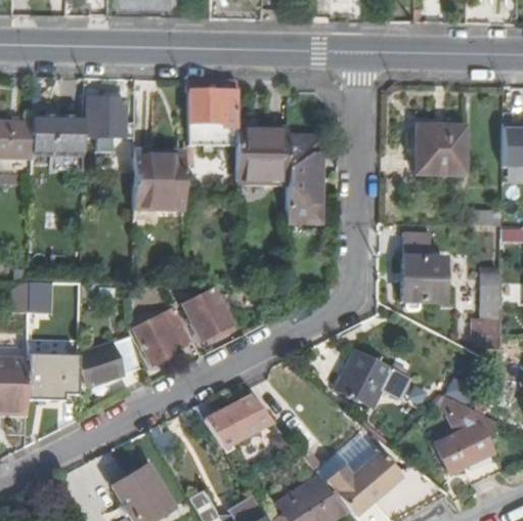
[(186,79),(185,122),(236,122),(237,89),(237,79),(186,79)]
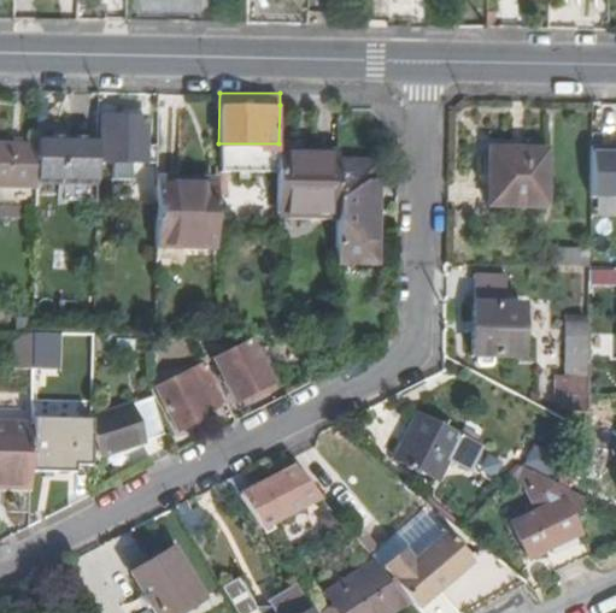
[(97,177),(97,201),(113,202),(115,183),(112,183),(112,177),(132,177),(132,160),(156,160),(157,143),(147,142),(146,116),(98,115),(97,142),(97,177)]
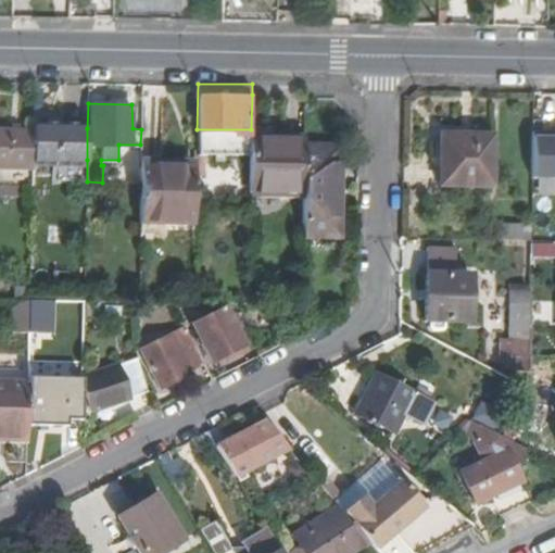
[(554,121),(533,122),(533,134),(554,133),(554,121)]
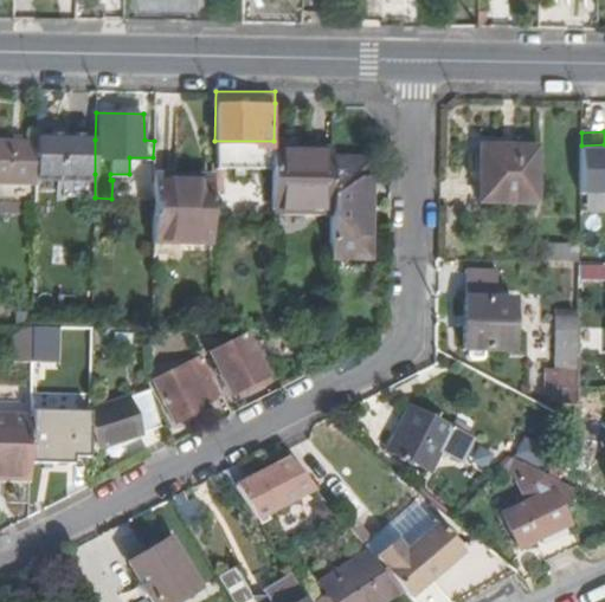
[(36,141),(36,173),(95,174),(95,140),(36,138),(36,141)]
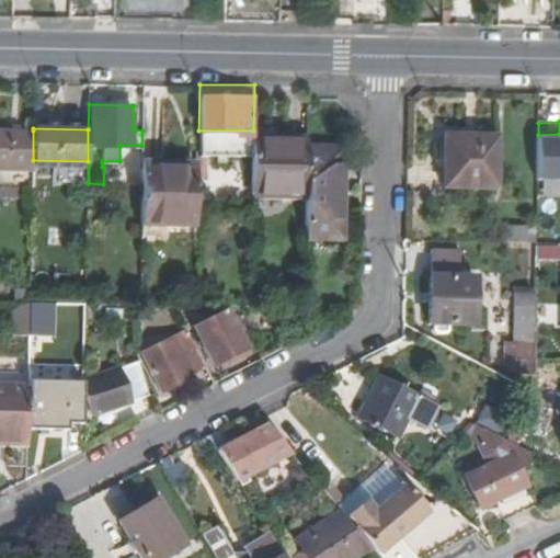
[(33,160),(33,131),(0,129),(0,169),(33,169),(33,160)]
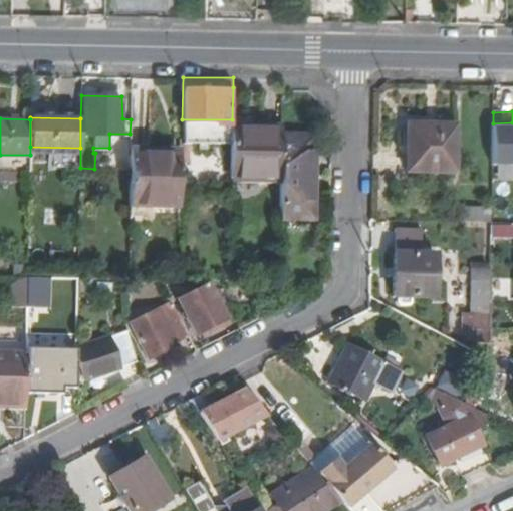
[(455,122),(408,121),(407,170),(453,171),(455,122)]
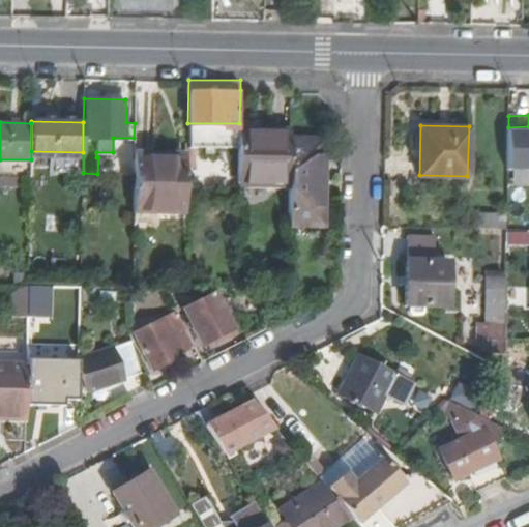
[(528,127),(509,127),(507,180),(528,180),(528,127)]
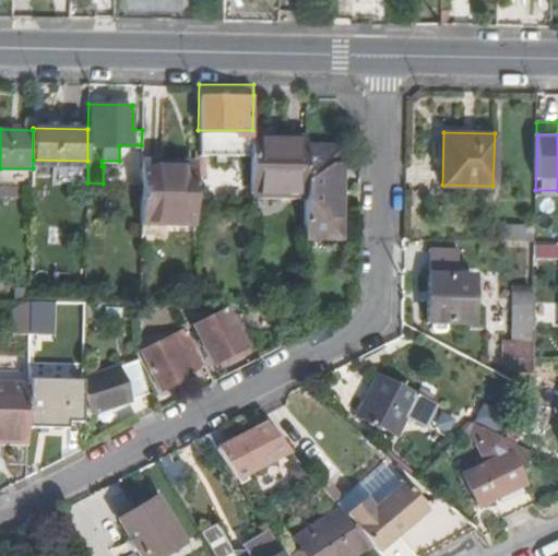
[(252,154),(251,192),(304,193),(305,145),(305,138),(252,138),(252,154)]
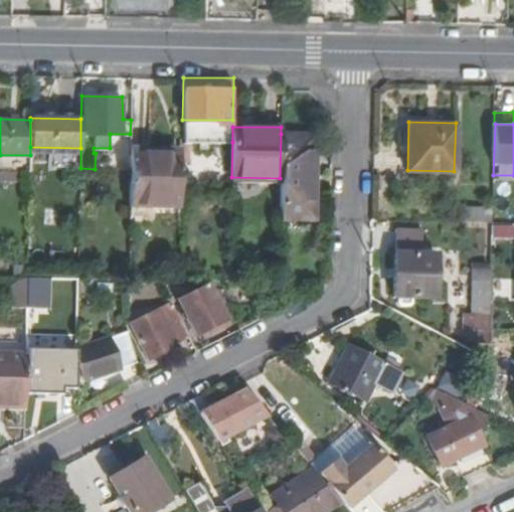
[(280,178),(280,216),(311,216),(312,134),(281,134),(280,178)]
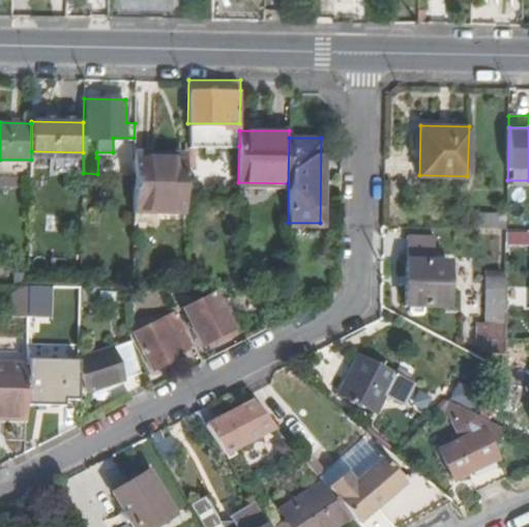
[(134,154),(133,209),(185,210),(187,155),(134,154)]
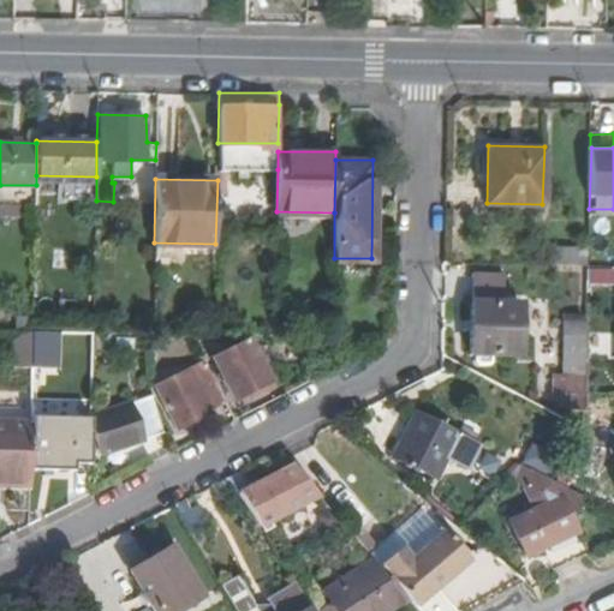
[(555,246),(555,264),(586,264),(588,247),(555,246)]
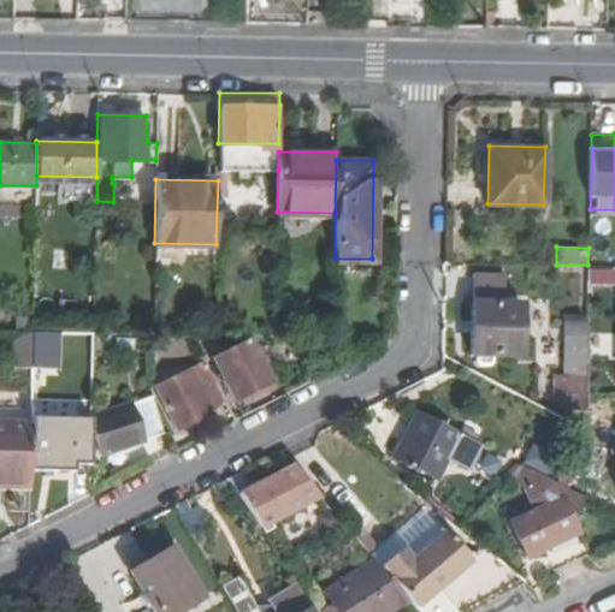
[(614,266),(590,265),(589,283),(614,283),(614,266)]
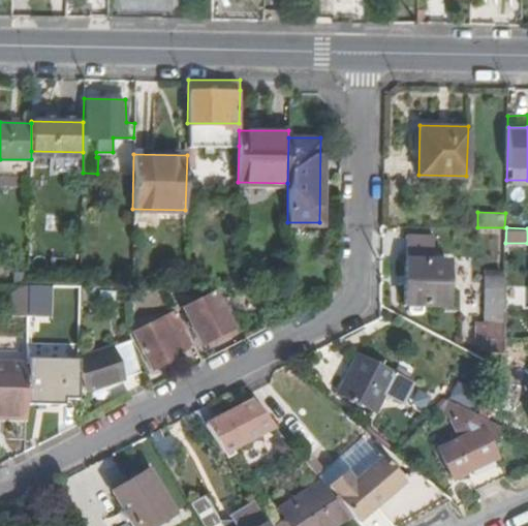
[(448,260),(406,259),(405,304),(446,306),(448,260)]
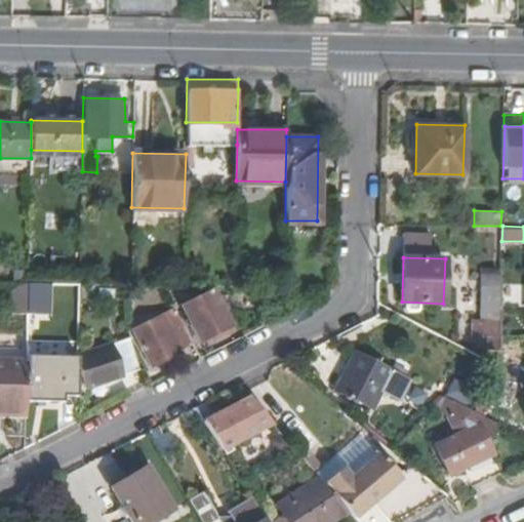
[(29,267),(29,281),(48,282),(48,267),(29,267)]
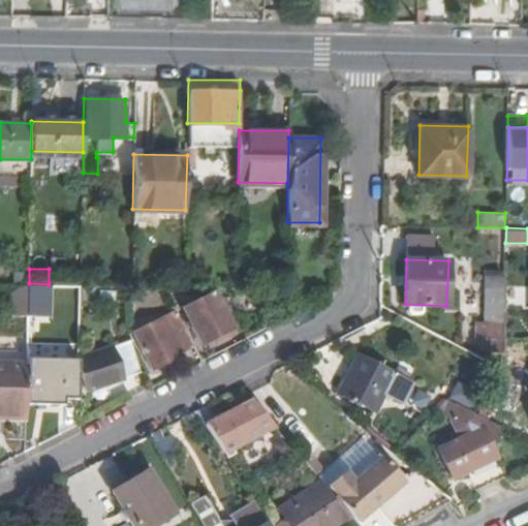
[(485,345),(501,350),(503,271),(487,270),(485,345)]
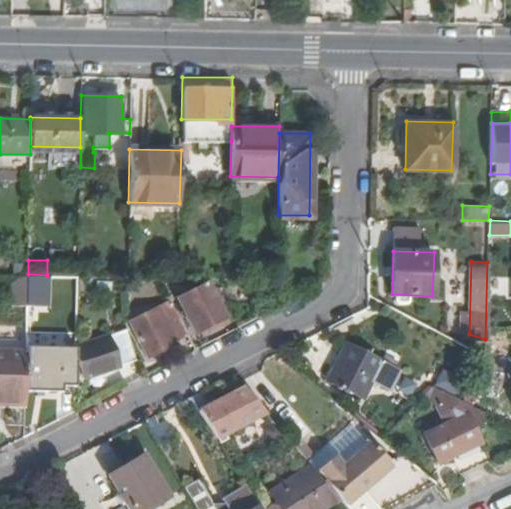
[(28,279),(28,305),(71,305),(72,275),(47,275),(28,274),(28,279)]
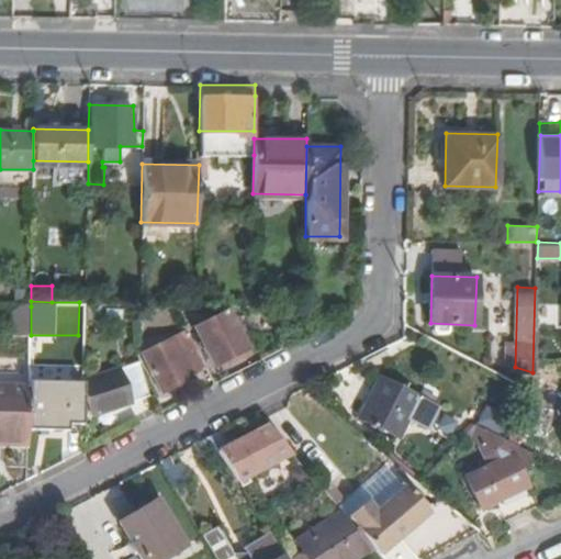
[(86,302),(86,317),(101,317),(101,302),(86,302)]
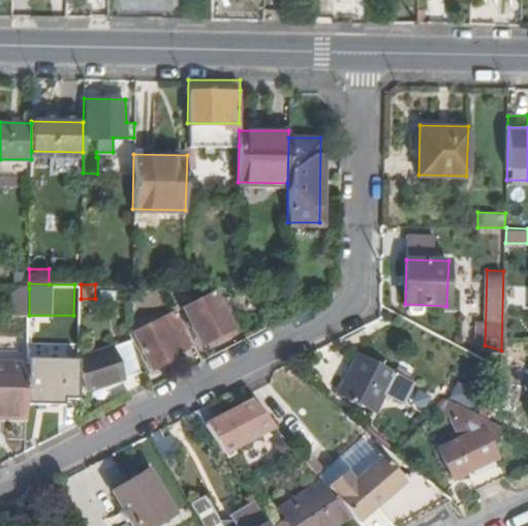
[(0,318),(3,319),(3,325),(19,325),(18,349),(28,349),(29,315),(29,288),(0,287),(0,318)]
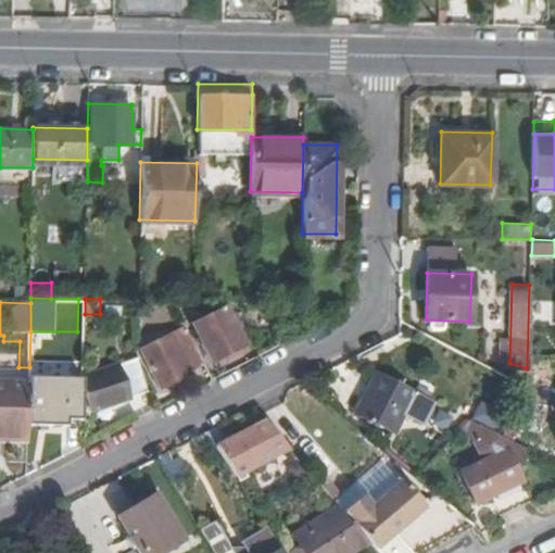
[(192,324),(212,361),(243,343),(225,306),(192,324)]
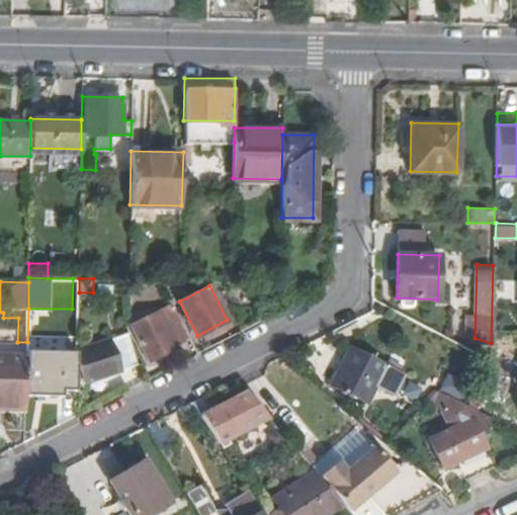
[(175,343),(191,335),(173,303),(131,324),(150,359),(177,346),(175,343)]
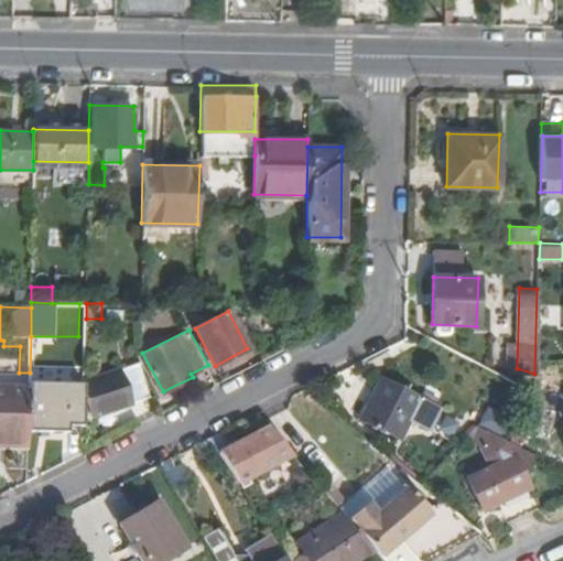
[(85,385),(85,399),(94,418),(151,395),(141,360),(85,385)]
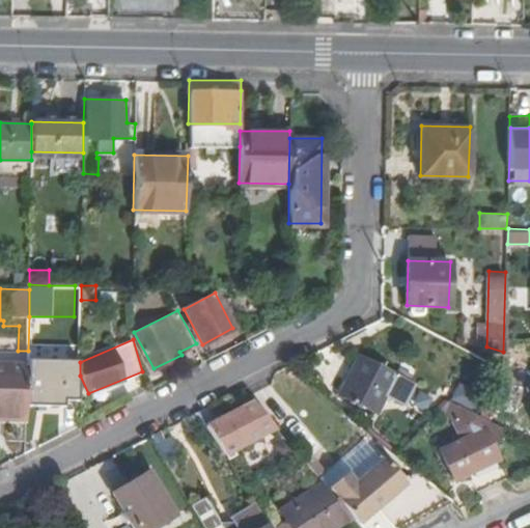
[(28,358),(62,359),(63,342),(29,341),(28,358)]
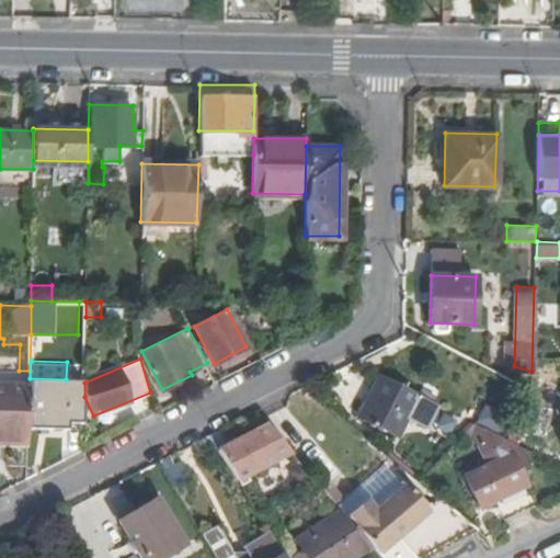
[(419,398),(420,395),(380,374),(358,414),(398,435),(409,416),(427,425),(437,408),(419,398)]
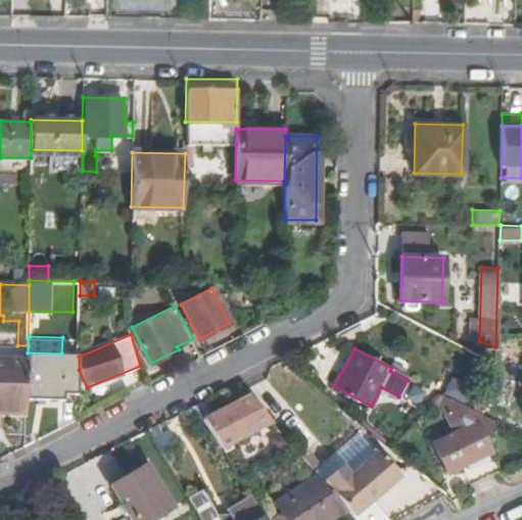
[(0,403),(27,404),(28,356),(0,356),(0,403)]
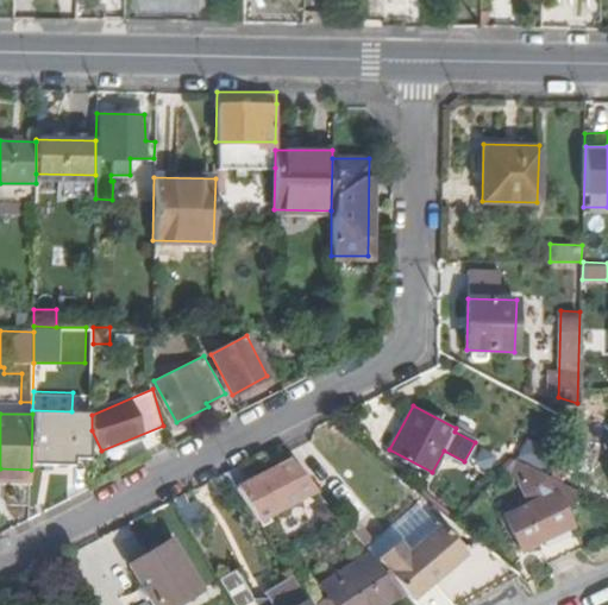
[(234,486),(248,480),(239,462),(224,471),(234,486)]
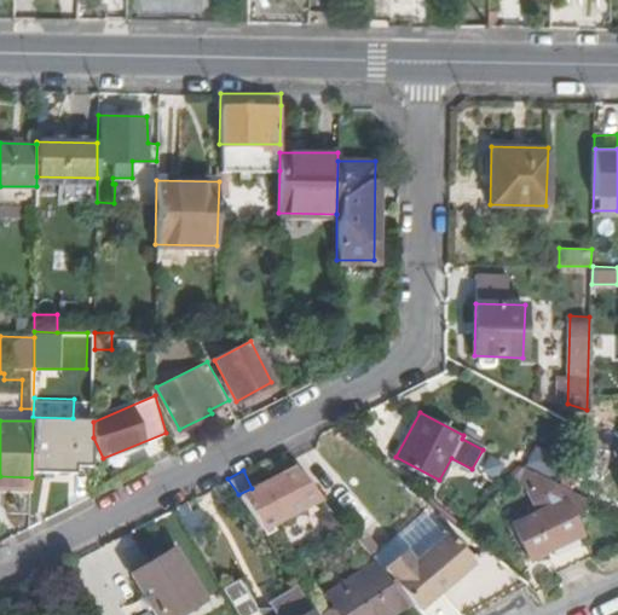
[(284,471),(252,488),(238,494),(263,532),(323,499),(299,470),(287,476),(284,471)]
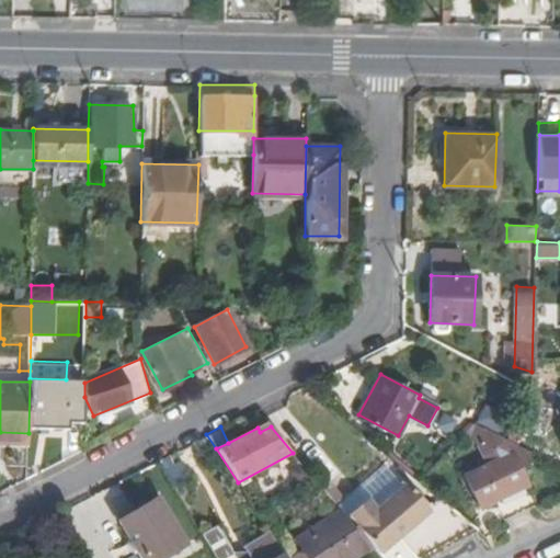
[(463,476),(487,527),(535,504),(512,453),(463,476)]
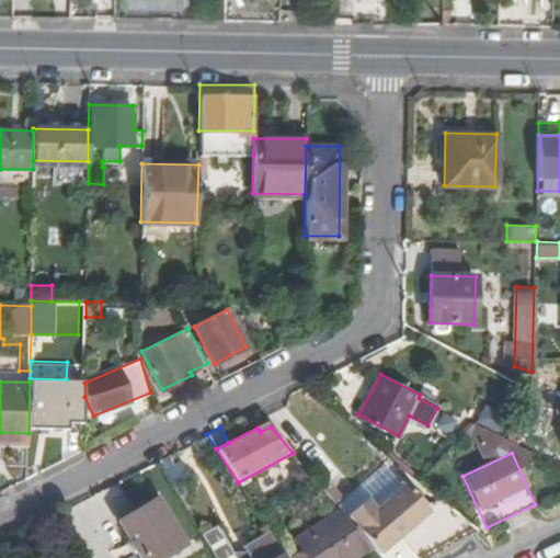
[(180,457),(164,466),(174,484),(190,476),(180,457)]
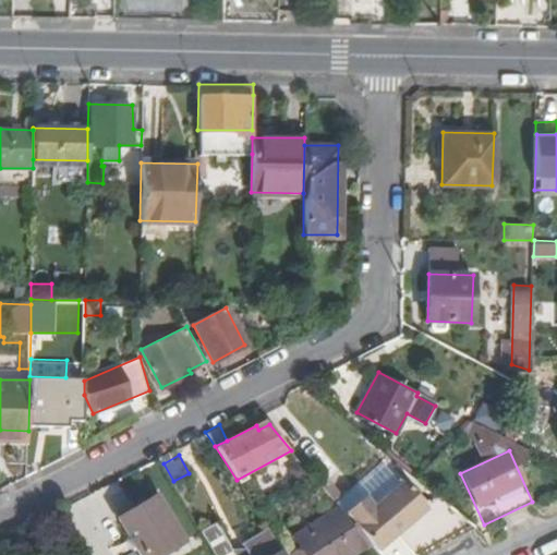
[(422,554),(474,527),(437,496),(426,507),(409,487),(360,531),(370,543),(379,554),(422,554)]
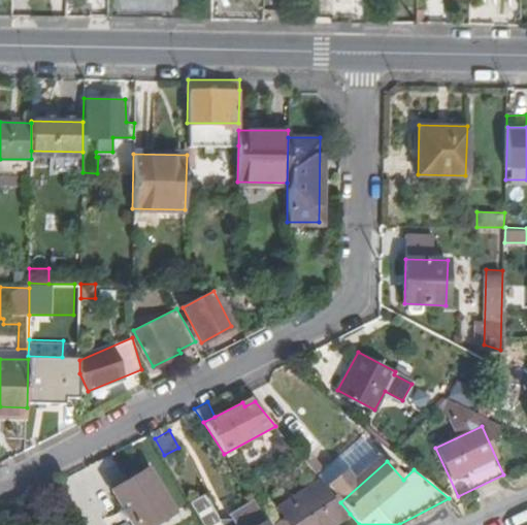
[(147,468),(111,490),(132,524),(149,524),(173,511),(147,468)]
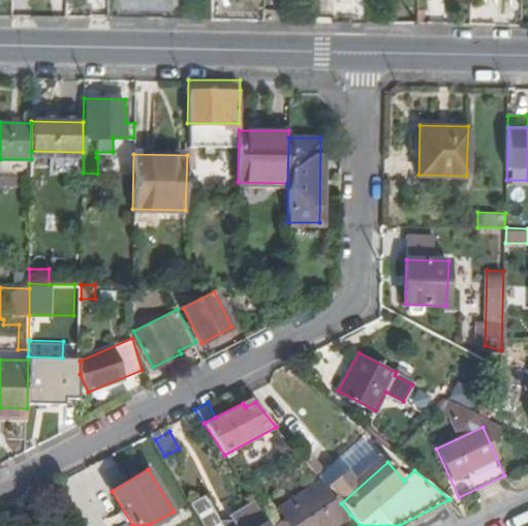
[(341,503),(320,480),(278,506),(287,525),(335,525),(350,515),(341,503)]
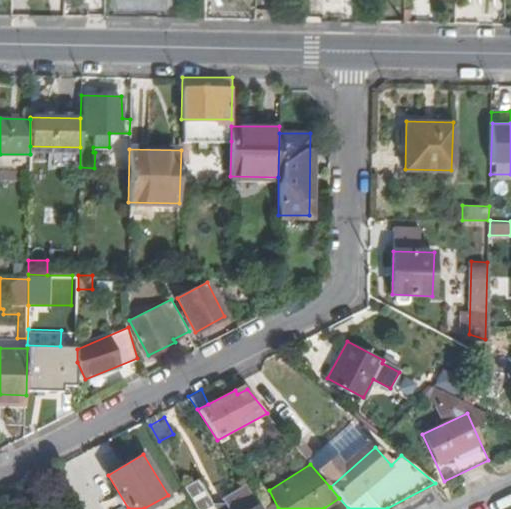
[(210,480),(188,493),(197,508),(261,508),(245,483),(231,491),(224,505),(218,495),(219,494),(210,480)]
